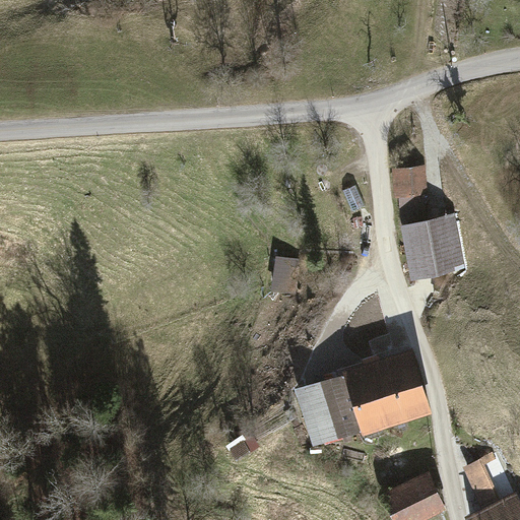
[(427,166),(393,168),(395,199),(400,198),(402,218),(426,216),(425,197),(429,197),(427,166)]
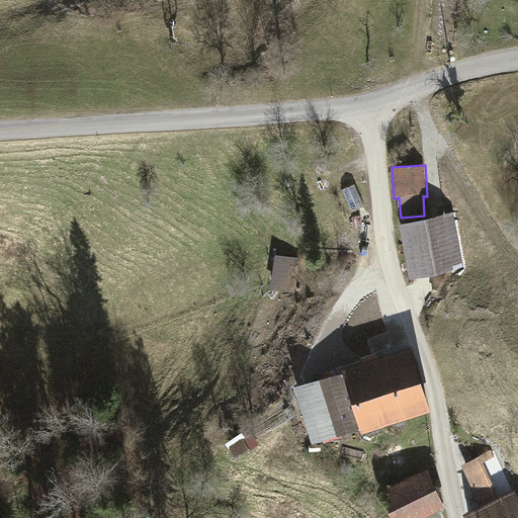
[(355,184),(342,190),(352,211),(365,205),(355,184)]
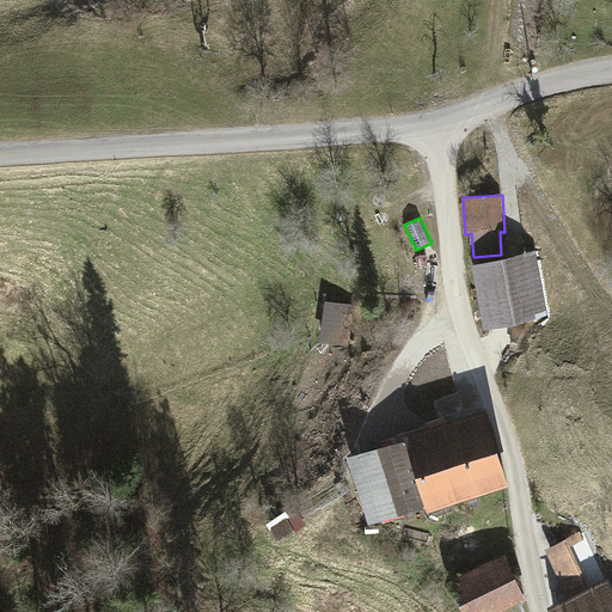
[(470,265),(482,328),(549,314),(537,252),(470,265)]
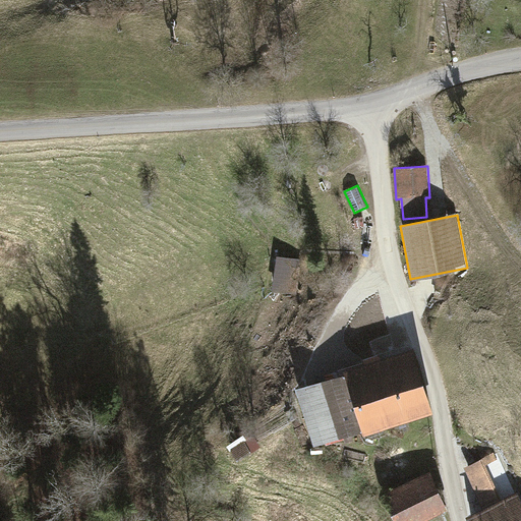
[(301,290),(303,256),(279,255),(277,289),(301,290)]
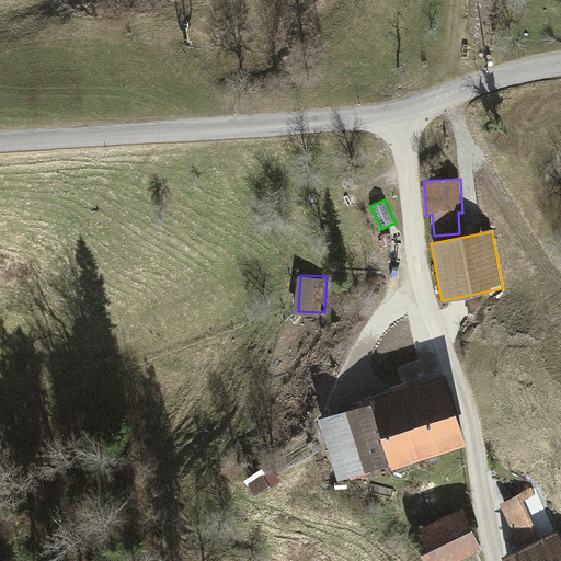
[(391,368),(362,357),(345,409),(382,397),(391,368)]
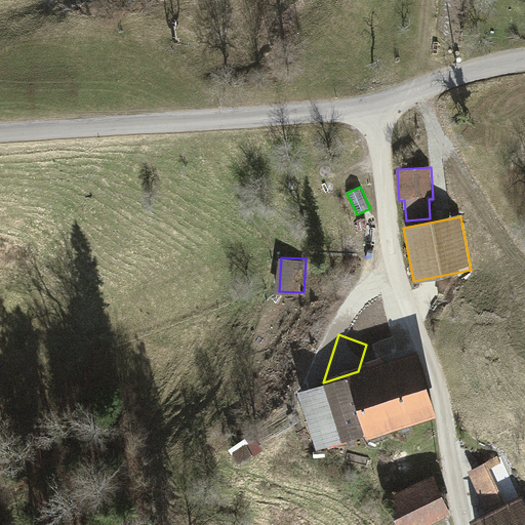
[(319,452),(435,415),(414,353),(358,371),(323,382),(299,390),(319,452)]
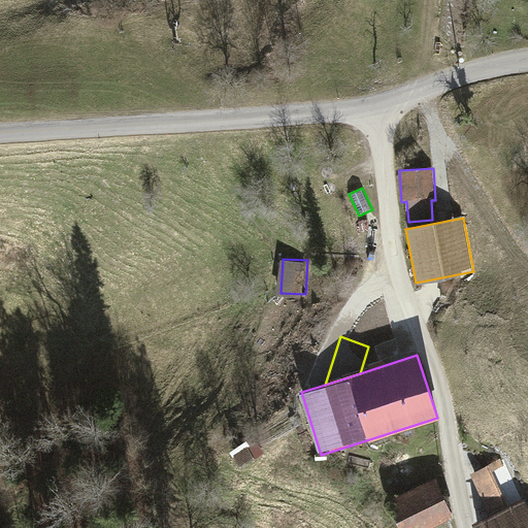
[(231,456),(239,468),(264,453),(257,439),(231,456)]
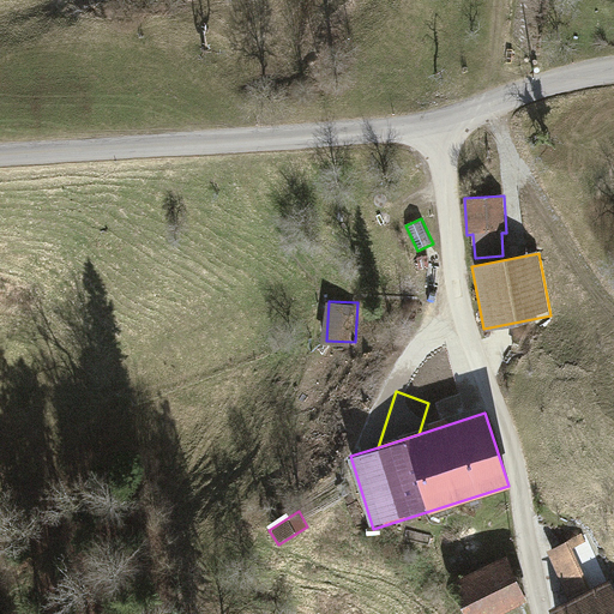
[(548,551),(570,599),(609,581),(587,533),(548,551)]
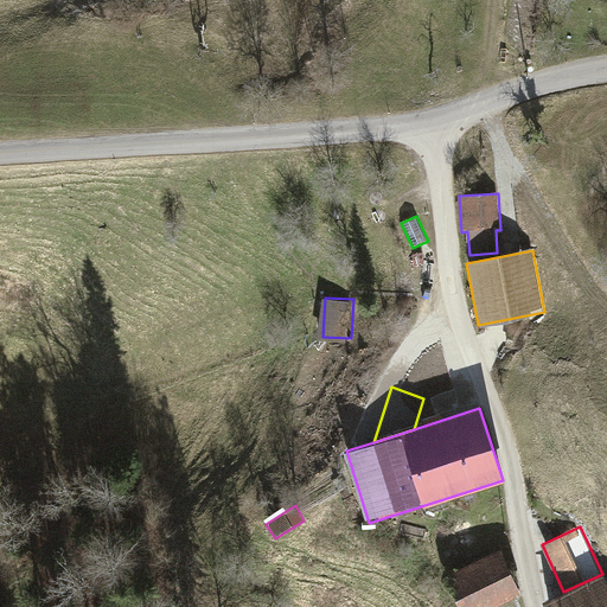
[(503,554),(447,577),(459,606),(496,606),(521,596),(503,554)]
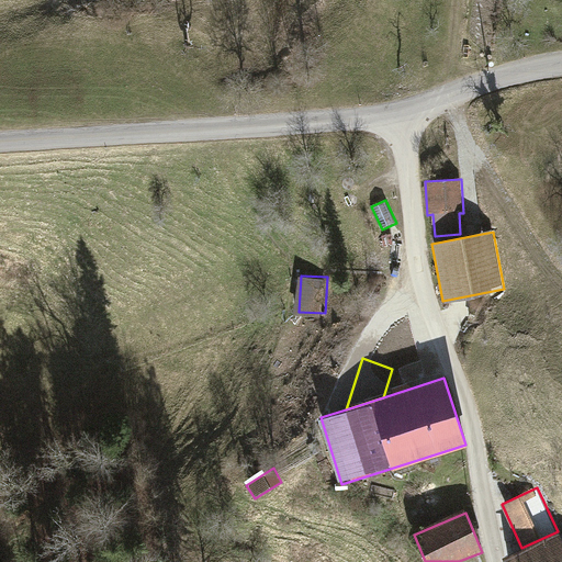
[(504,557),(505,561),(561,561),(561,541),(558,531),(521,548),(504,557)]
